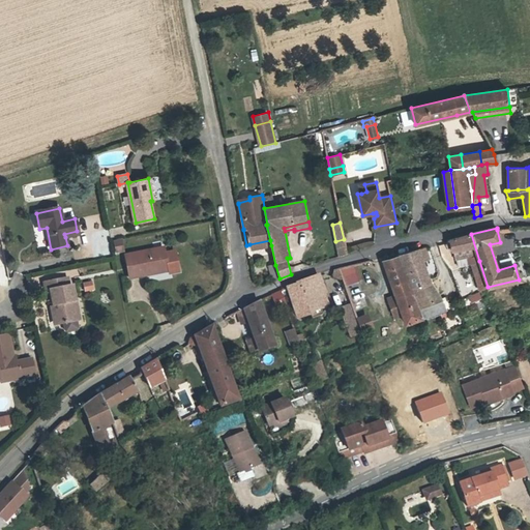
[(448,240),(445,243),(449,252),(453,251),(455,259),(467,256),(469,264),(471,263),(479,261),(471,234),(448,240)]
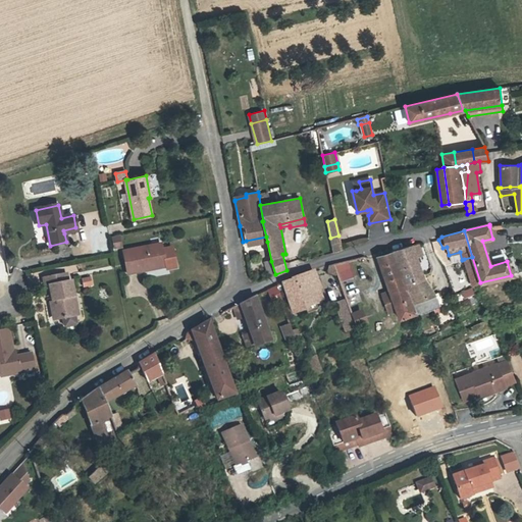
[(341,248),(338,236),(330,238),(334,253),(342,250),(341,248)]
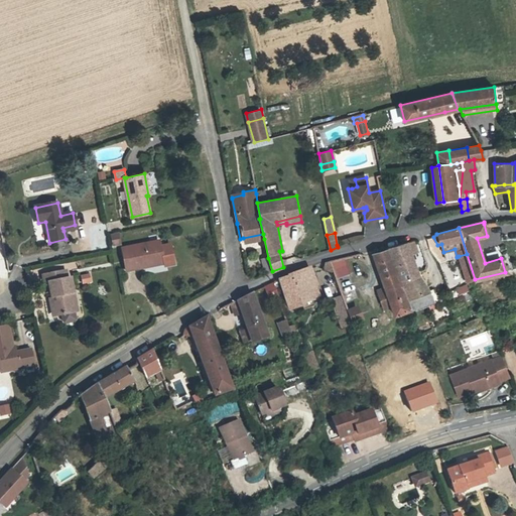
[(118,234),(112,235),(114,245),(120,244),(118,234)]
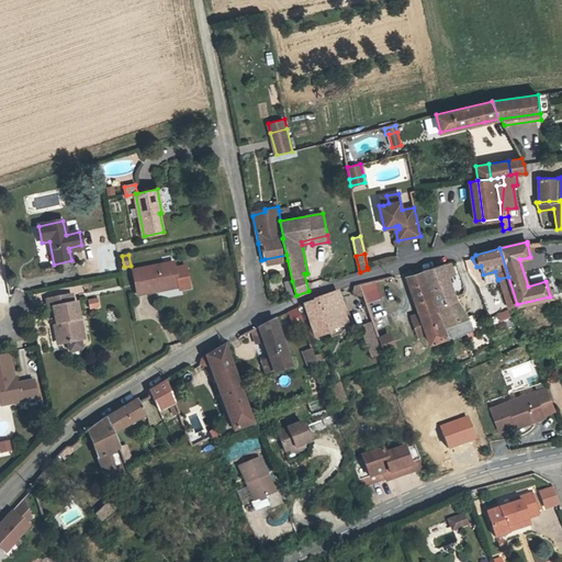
[(288,260),(287,255),(265,259),(266,263),(288,260)]
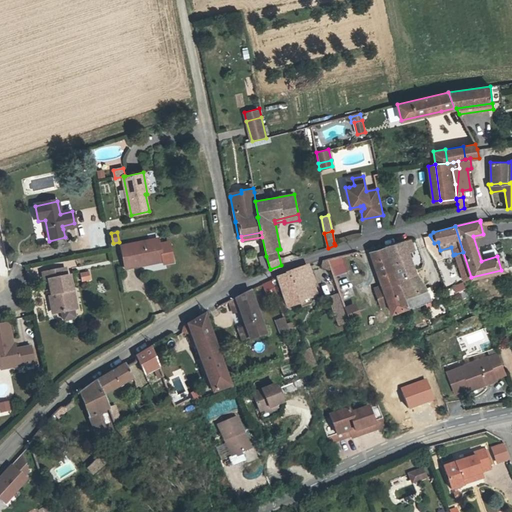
[(385,246),(385,247),(404,296),(408,307),(411,306),(429,298),(430,298),(425,288),(425,287),(416,273),(408,252),(415,250),(411,238),(404,241),(385,246)]
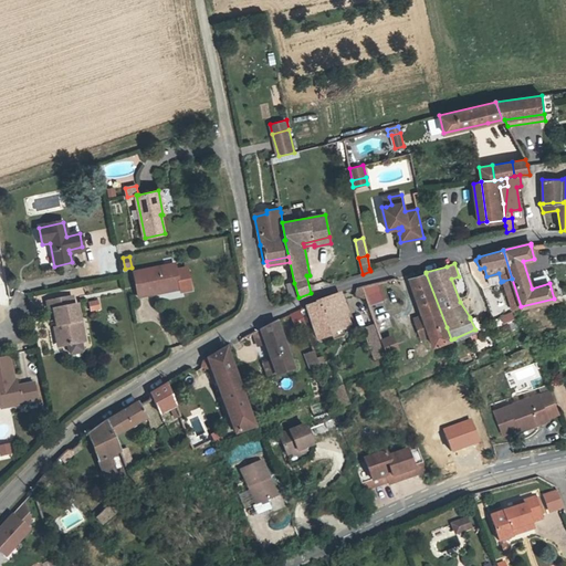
[(134,273),(138,296),(179,287),(180,291),(191,289),(187,269),(176,271),(175,264),(134,273)]
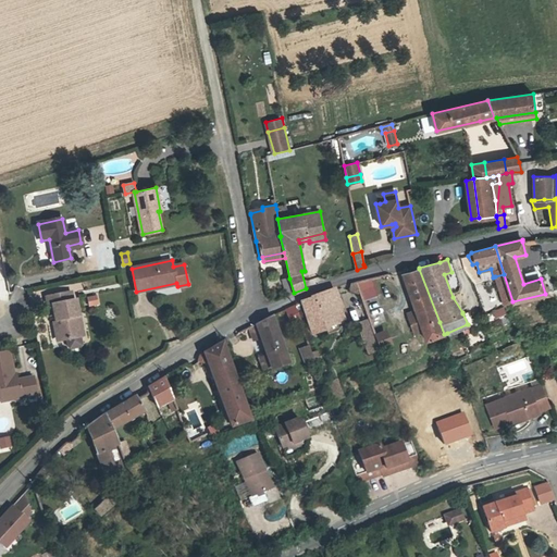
[(419,269),(403,273),(416,311),(422,331),(425,341),(444,334),(440,322),(419,269)]
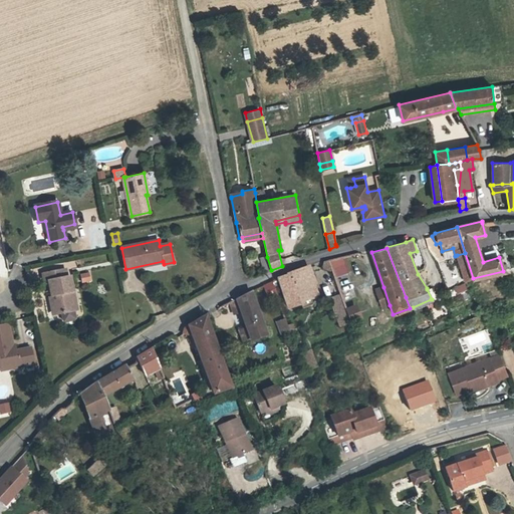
[(465,253),(457,255),(465,281),(468,280),(473,278),(465,253)]
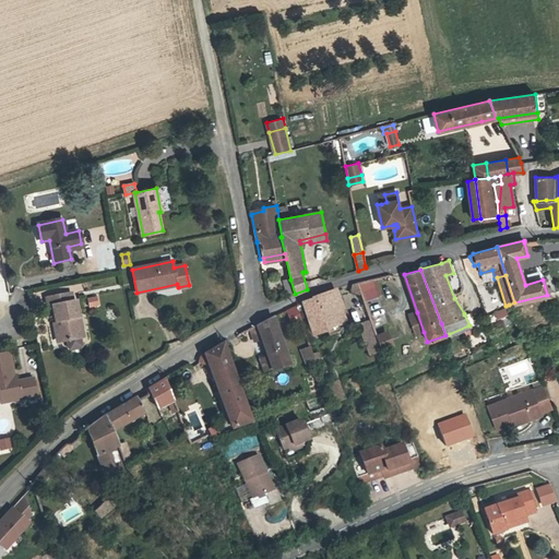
[(376,278),(356,283),(360,295),(364,302),(381,296),(376,278)]
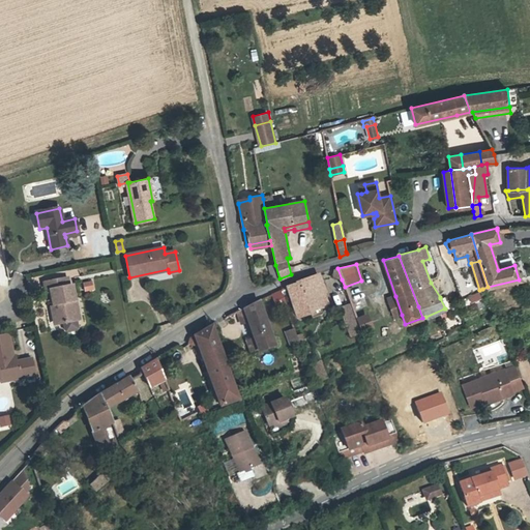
[(280,278),(275,265),(269,266),(273,280),(280,278)]
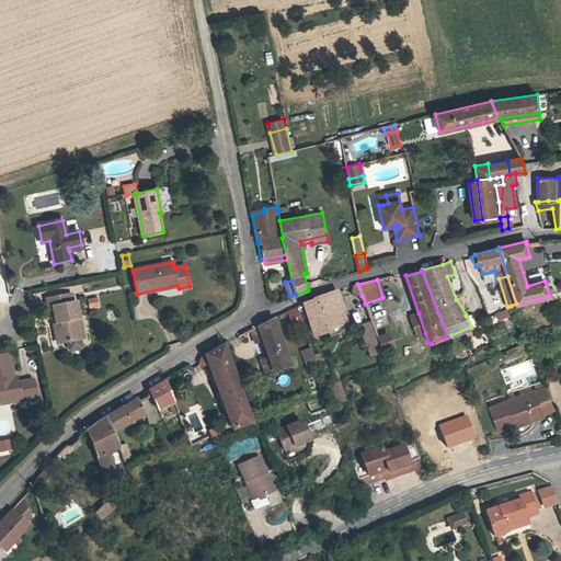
[(357,284),(353,286),(352,294),(362,296),(357,284)]
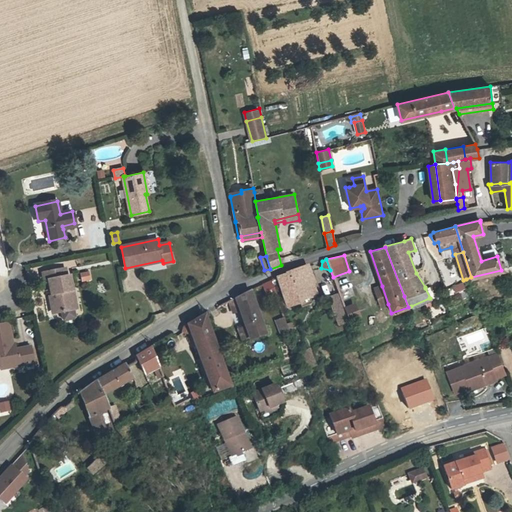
[(288,274),(278,278),(281,285),(287,306),(299,302),(299,301),(310,297),(309,297),(306,286),(310,284),(308,277),(310,276),(310,275),(306,265),(287,272),(288,274)]
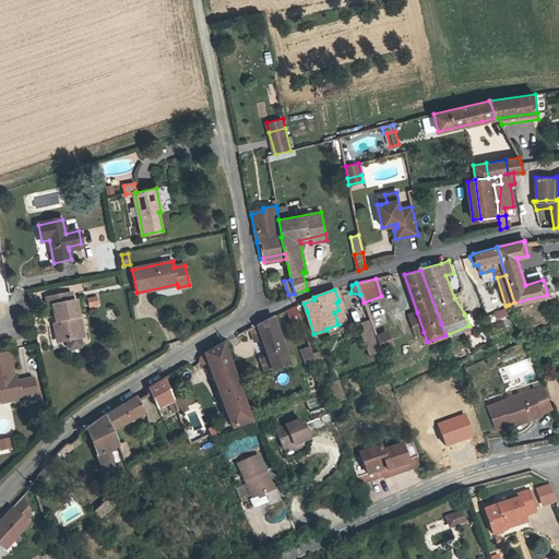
[(54,305),(58,324),(60,339),(61,342),(67,341),(69,347),(71,349),(80,348),(82,345),(81,339),(83,337),(75,300),(73,300),(71,293),(47,297),(48,306),(54,305)]
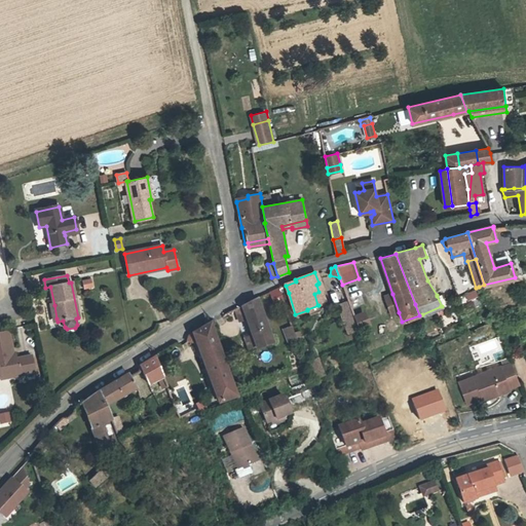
[(90,279),(82,282),(84,289),(91,288),(90,279)]
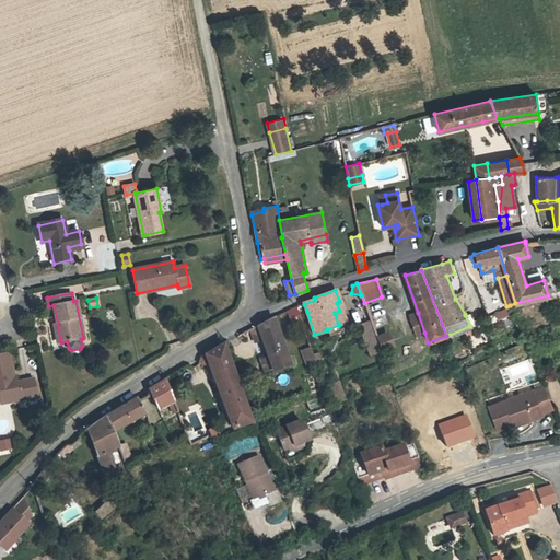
[(304,304),(296,307),(300,315),(307,312),(304,304)]
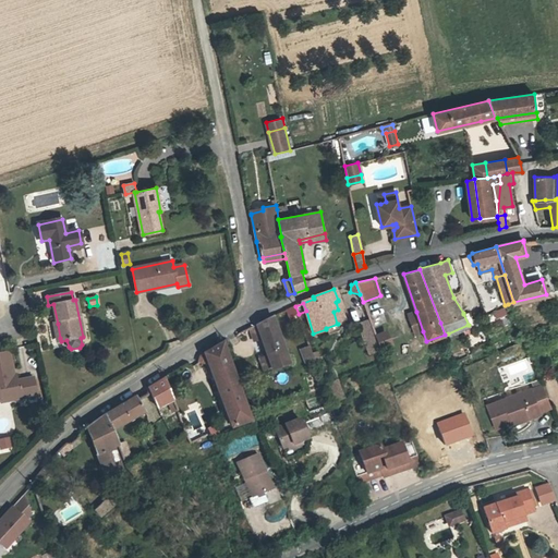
[(299,314),(295,306),(287,311),(292,326),(301,322),(299,314)]
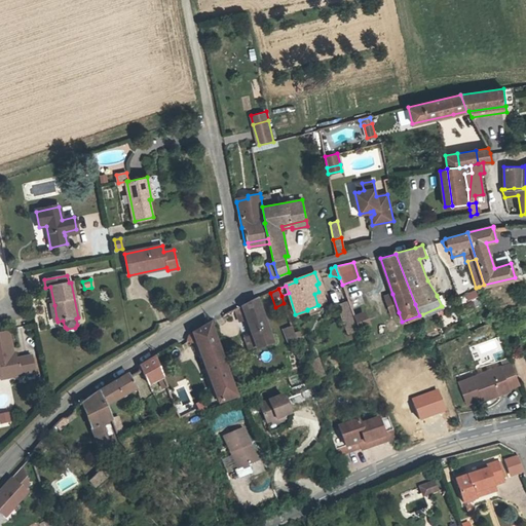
[(463,292),(465,300),(477,298),(475,289),(463,292)]
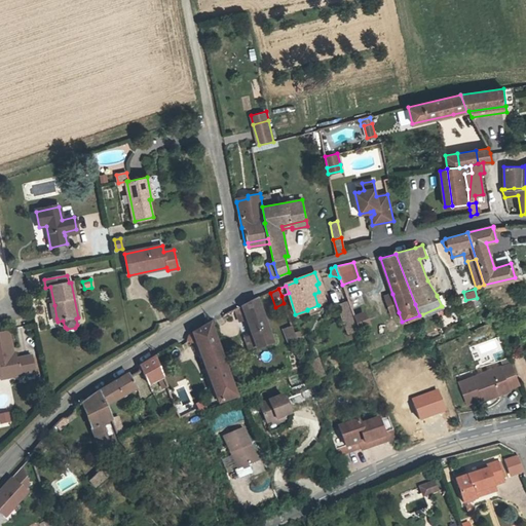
[(314,294),(317,305),(326,302),(322,291),(318,292),(314,294)]
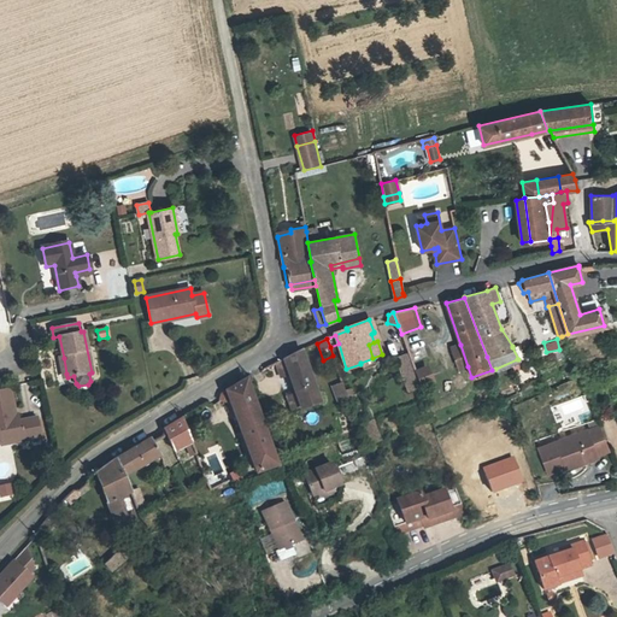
[(468,366),(460,345),(452,347),(459,369),(468,366)]
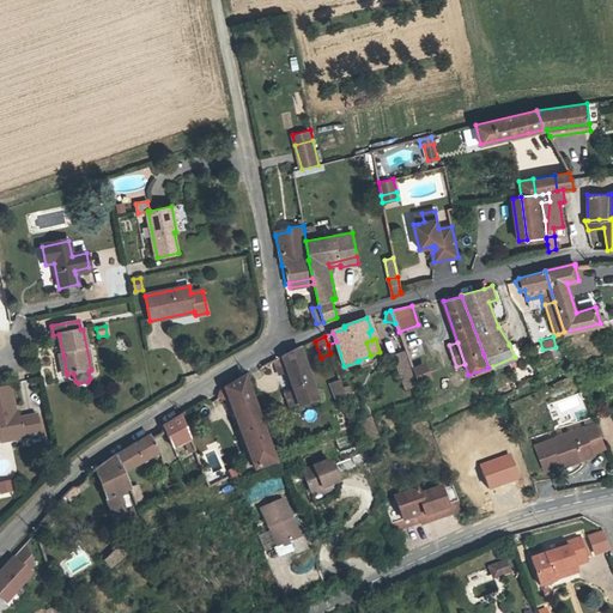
[(299,347),(281,357),(287,371),(295,392),(298,404),(299,406),(319,400),(299,347)]
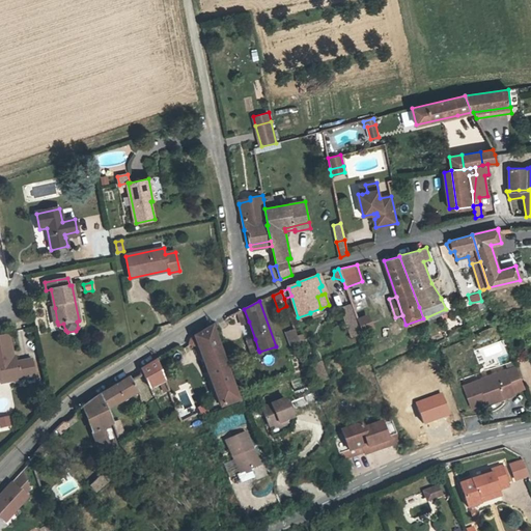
[(340,308),(351,337),(359,335),(348,306),(340,308)]
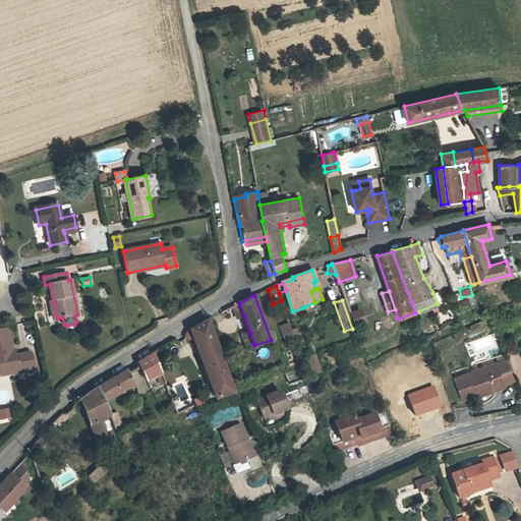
[(244,315),(239,303),(233,306),(237,317),(244,315)]
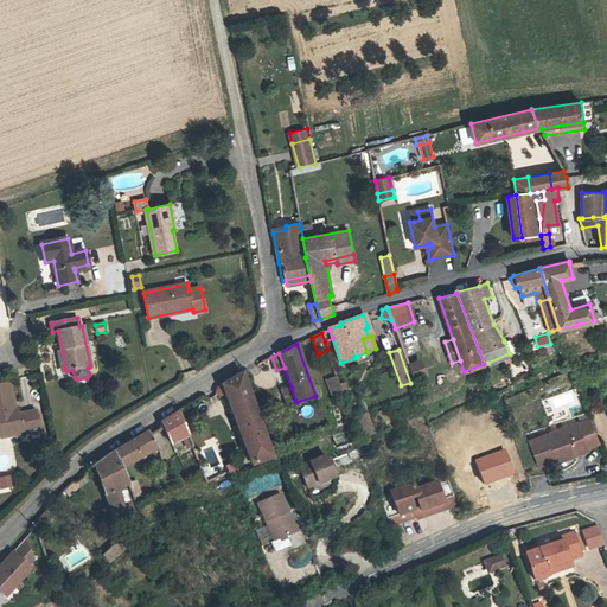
[(509,353),(487,363),(490,366),(505,359),(511,357),(509,353)]
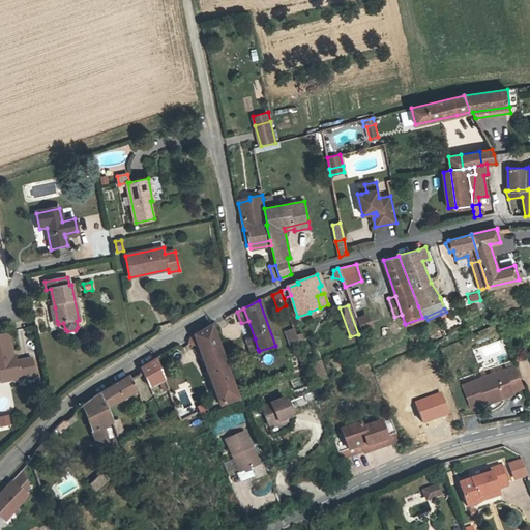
[(366,316),(356,320),(360,332),(369,329),(370,332),(373,331),(366,316)]
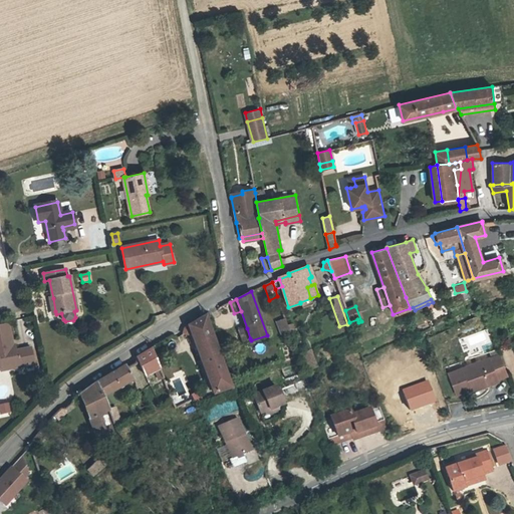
[(231,388),(206,315),(189,325),(193,335),(213,394),(231,388)]
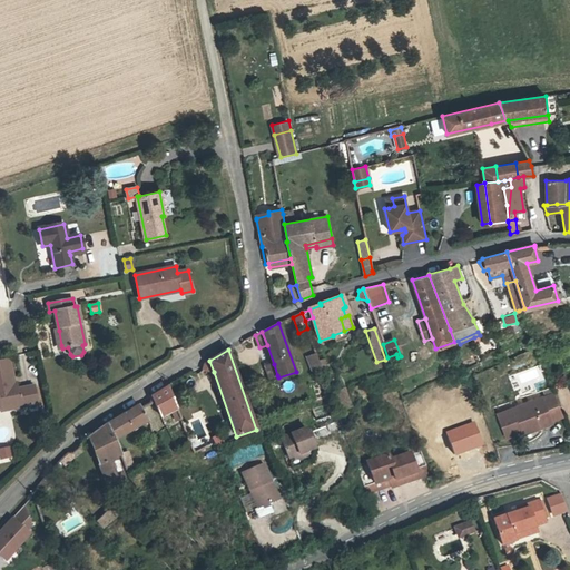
[(318,360),(316,353),(306,356),(308,363),(318,360)]
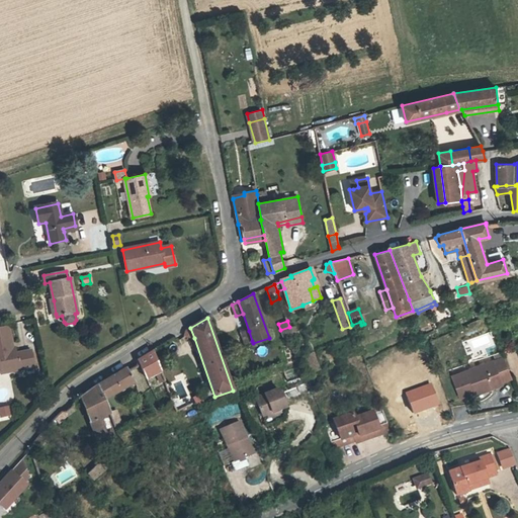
[(0,372),(0,373),(0,371),(0,369),(18,365),(19,369),(34,366),(31,351),(16,354),(15,349),(11,349),(11,347),(12,347),(8,326),(0,327),(0,372)]
